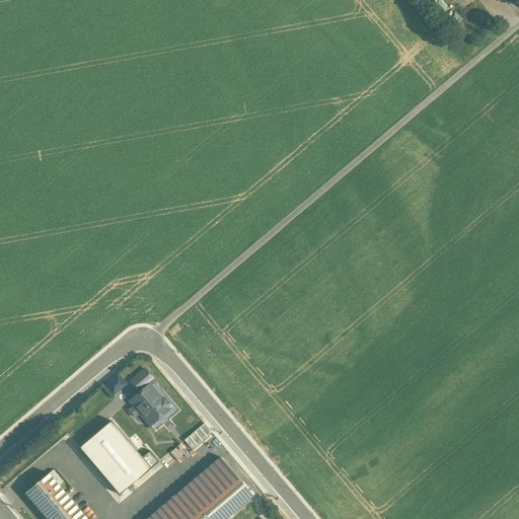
[(430,0),(444,13),(451,5),(446,0),(430,0)]
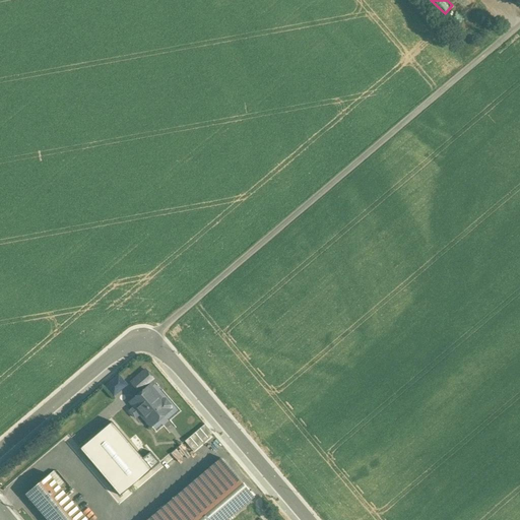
[(460,26),(469,36),(478,26),(469,17),(460,26)]
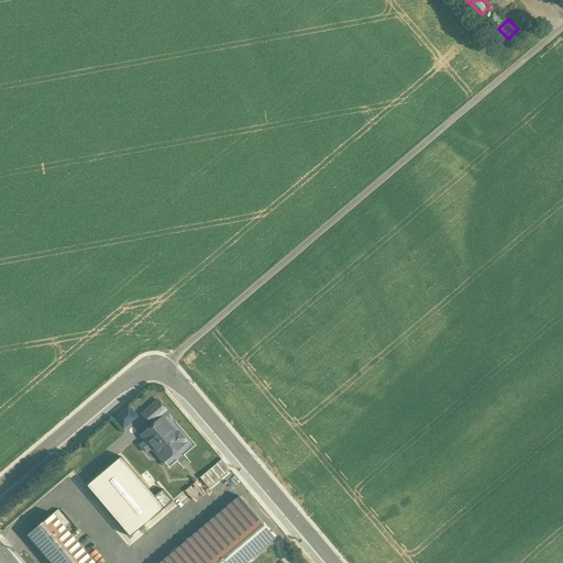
[(157,400),(142,414),(152,426),(162,418),(168,412),(157,400)]
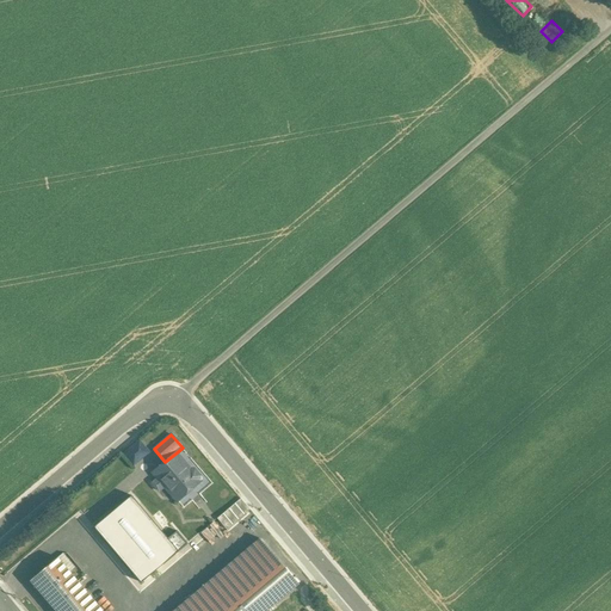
[(133,464),(148,450),(136,437),(121,452),(133,464)]
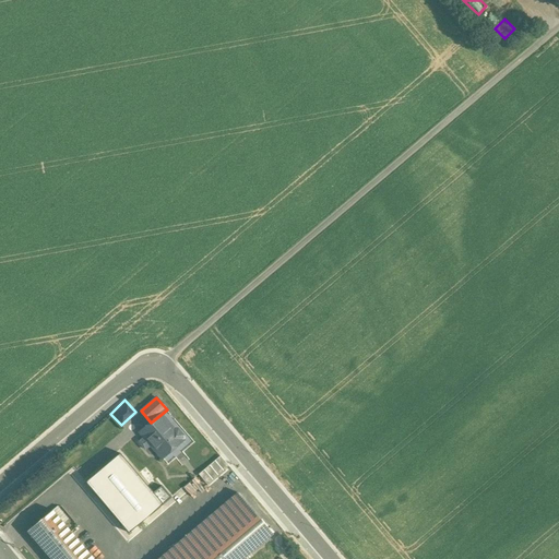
[(173,429),(170,431),(166,427),(169,425),(161,415),(151,423),(140,432),(144,437),(139,442),(145,449),(151,444),(163,458),(182,441),(183,436),(177,429),(173,429)]
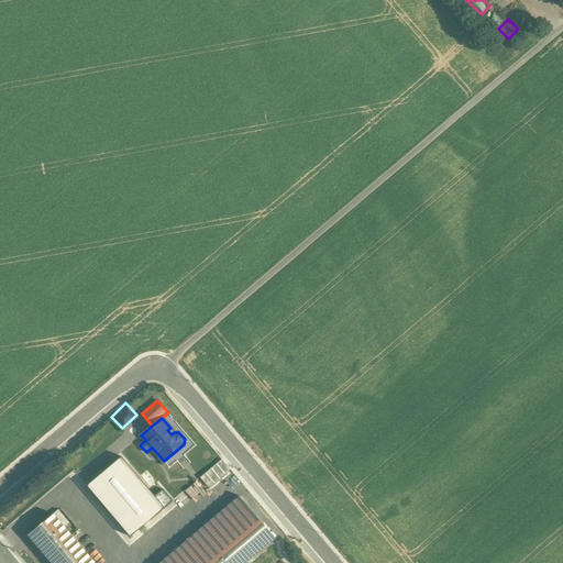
[(121,456),(87,486),(130,537),(173,500),(163,489),(154,496),(121,456)]
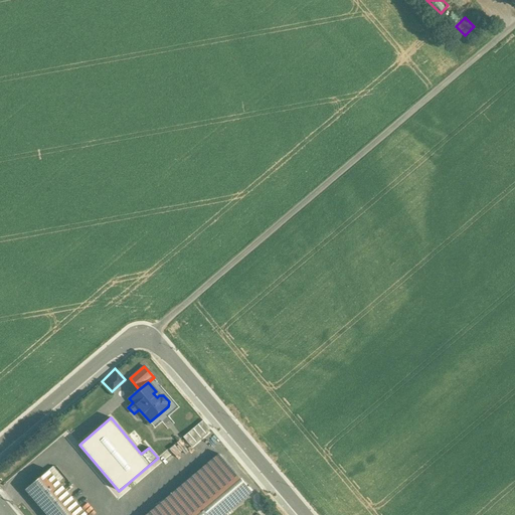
[(201,418),(181,436),(190,446),(209,428),(201,418)]
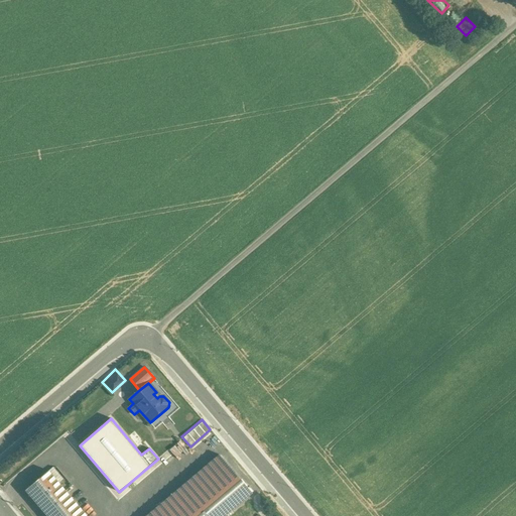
[(219,455),(146,515),(86,515),(48,471),(25,491),(46,515),(224,515),(252,493),(219,455)]
